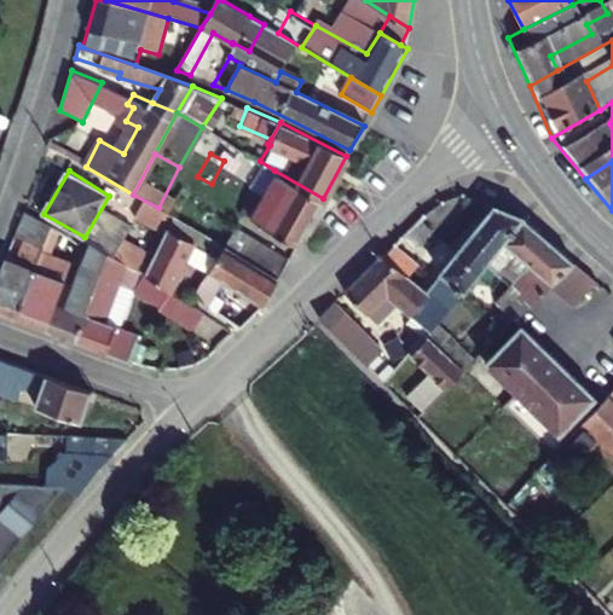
[(248,215),(298,245),(323,198),(275,170),(262,193),(256,203),(248,215)]
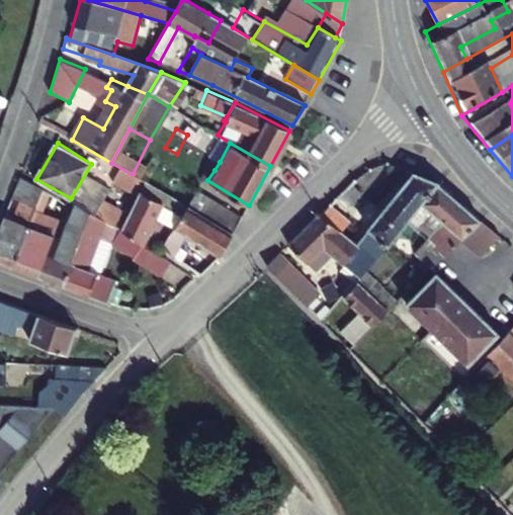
[(201,152),(196,160),(215,170),(220,162),(201,152)]
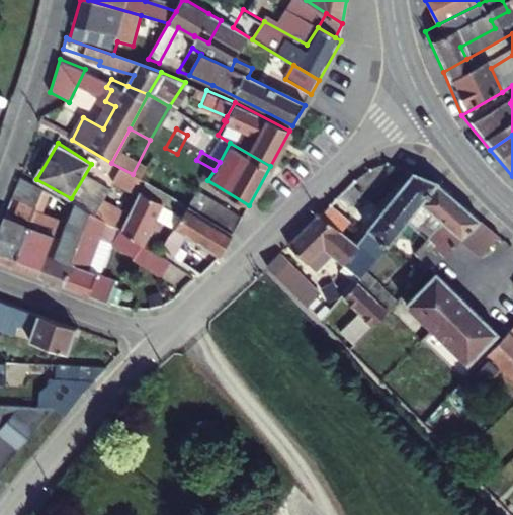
[(127,197),(137,176),(133,174),(111,163),(100,180),(127,197)]
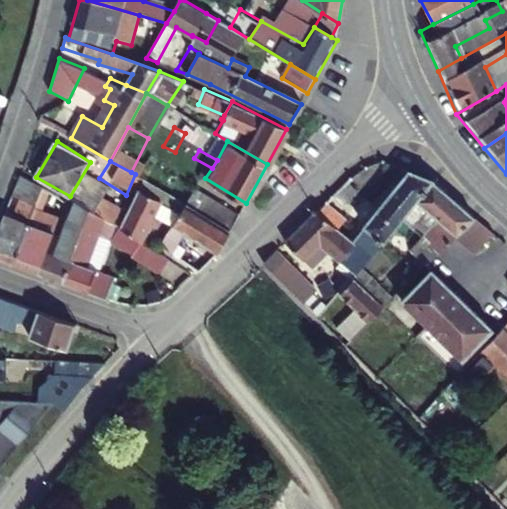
[(394,214),(423,181),(401,170),(341,236),(325,254),(343,269),(394,214)]
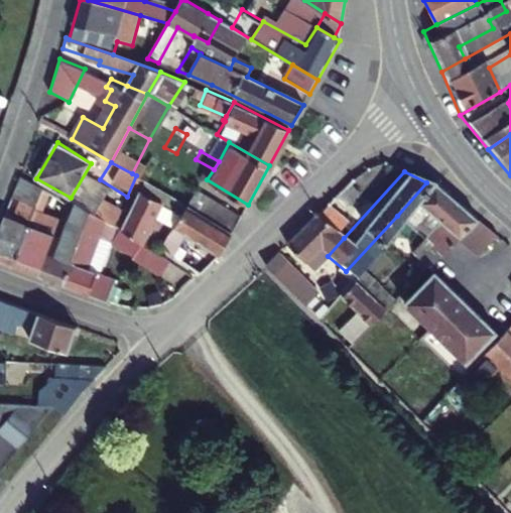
[(11,203),(0,230),(0,260),(15,266),(31,219),(42,188),(21,177),(16,189),(23,193),(17,205),(11,203)]
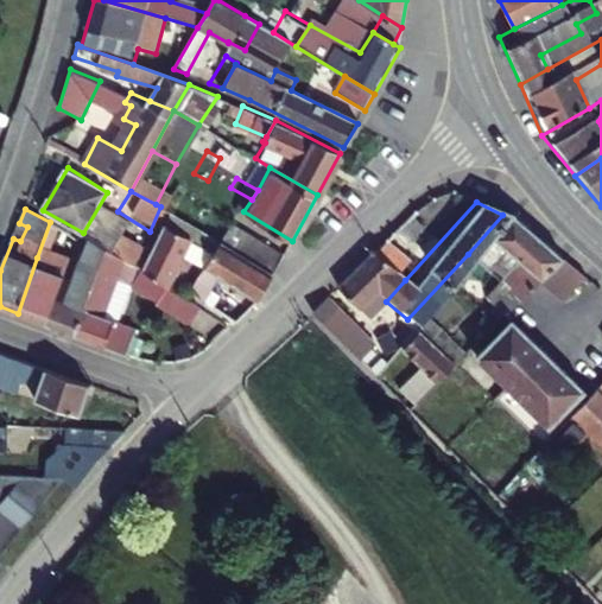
[(164,286),(189,237),(217,253),(223,242),(172,214),(140,273),(164,286)]
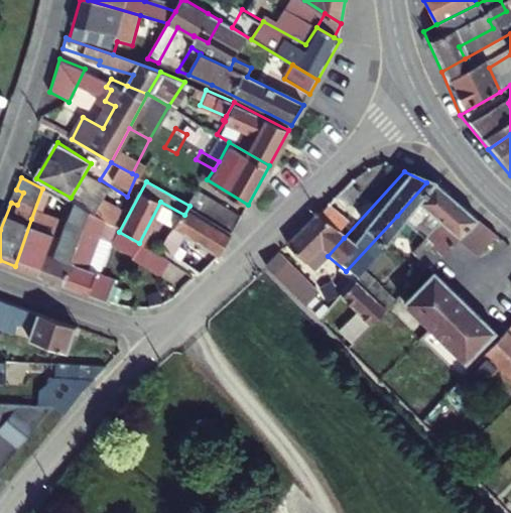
[(449,233),(467,215),(426,182),(397,216),(408,224),(420,211),(434,223),(421,237),(425,242),(415,253),(422,259),(449,233)]
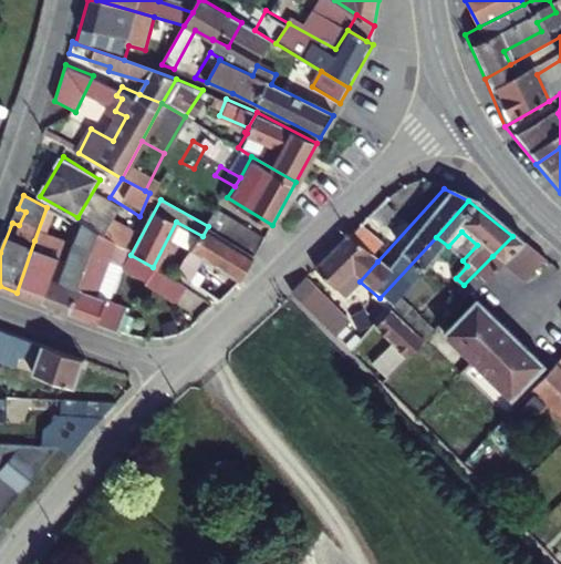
[(257,253),(265,238),(218,213),(210,227),(257,253)]
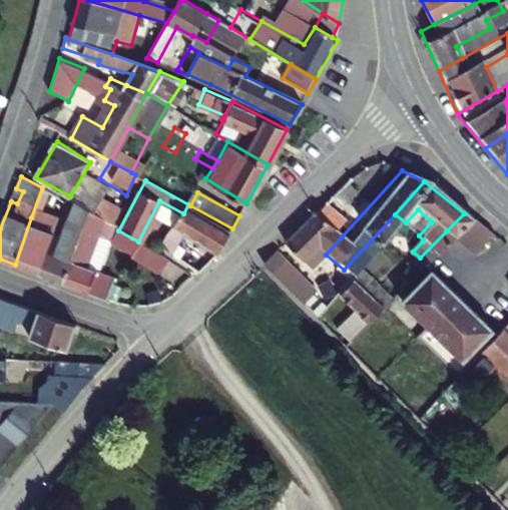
[(335,210),(320,197),(309,207),(325,221),(335,210)]
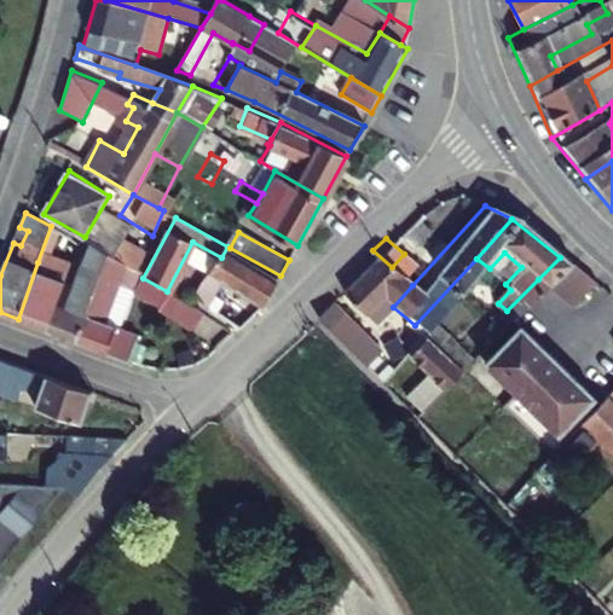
[(56,303),(46,330),(74,340),(105,255),(107,250),(90,241),(79,266),(69,262),(56,303)]
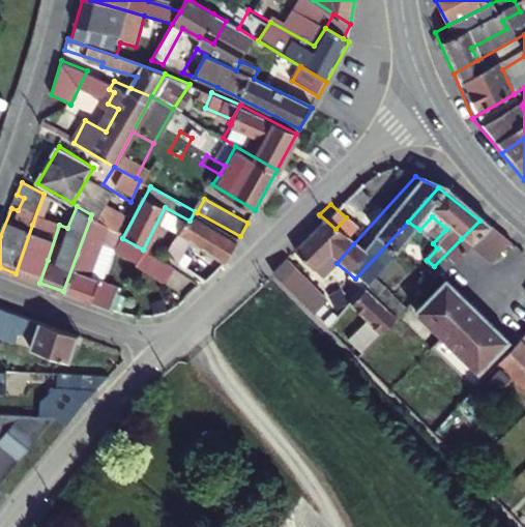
[(227,257),(240,236),(197,212),(195,211),(190,221),(170,256),(209,277),(219,266),(187,249),(192,242),(223,261),(227,257)]
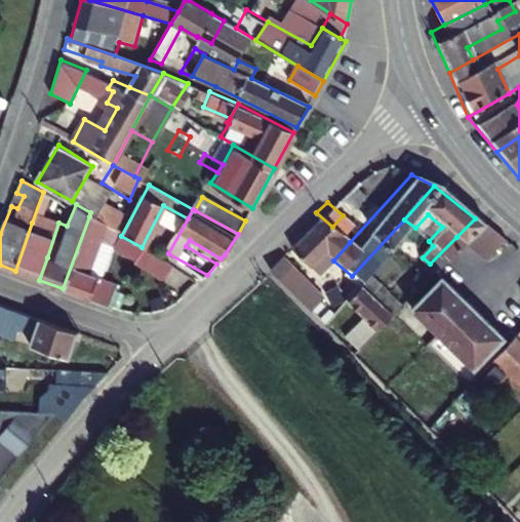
[(302,261),(315,246),(333,261),(350,242),(332,227),(316,212),(283,243),(302,261)]
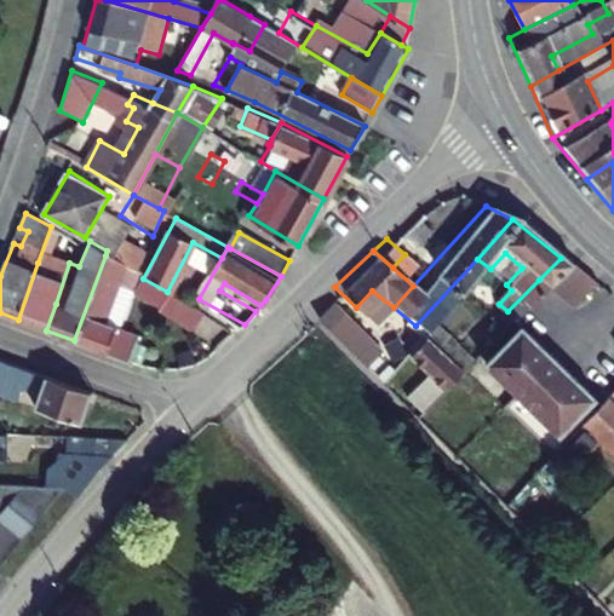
[(121,328),(105,322),(125,268),(105,255),(74,340),(126,361),(136,333),(121,328)]
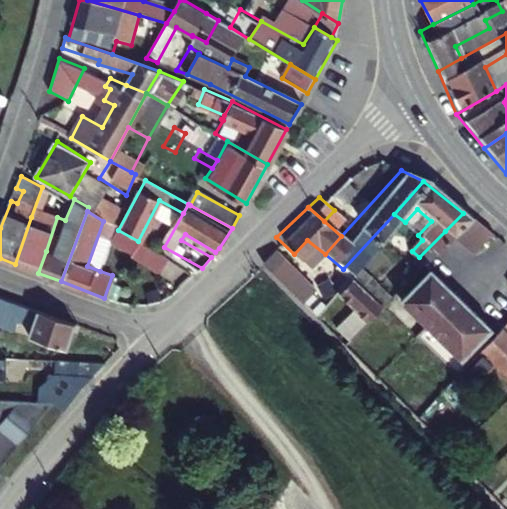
[(465,247),(483,230),(463,213),(445,231),(465,247)]
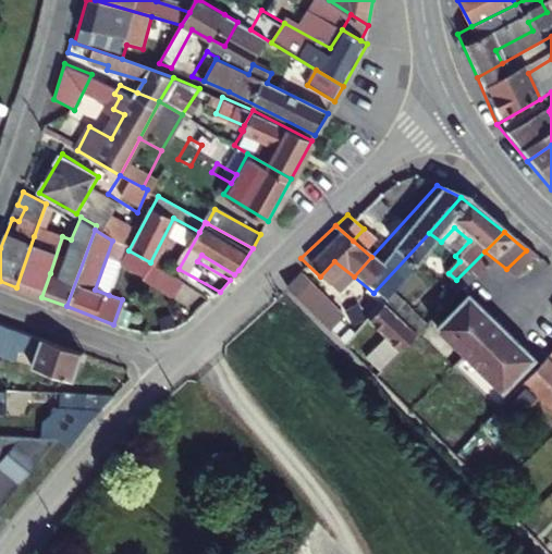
[(34,236),(16,287),(41,297),(50,273),(43,270),(52,243),(34,236)]
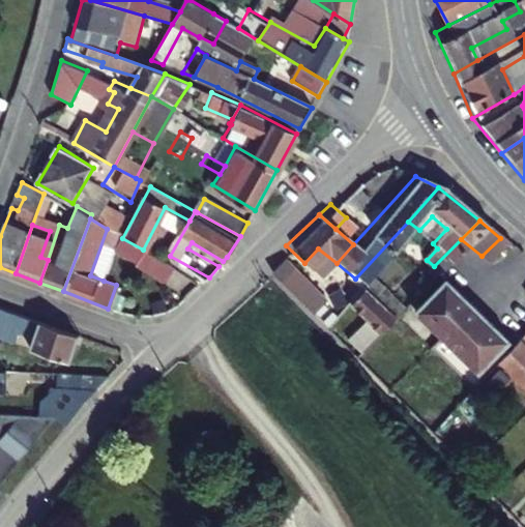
[(104,281),(122,238),(107,229),(90,275),(104,281)]
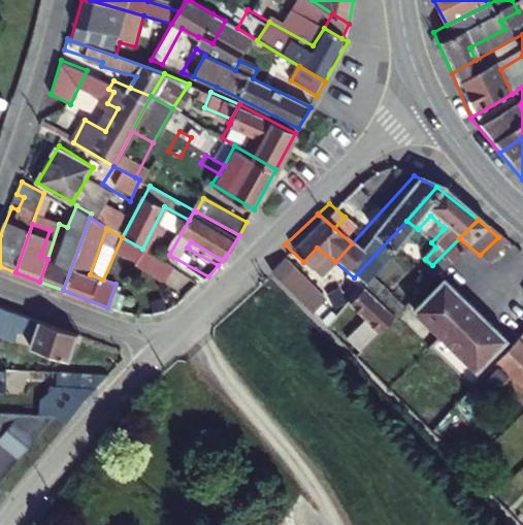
[(169,263),(142,249),(133,266),(159,281),(169,263)]
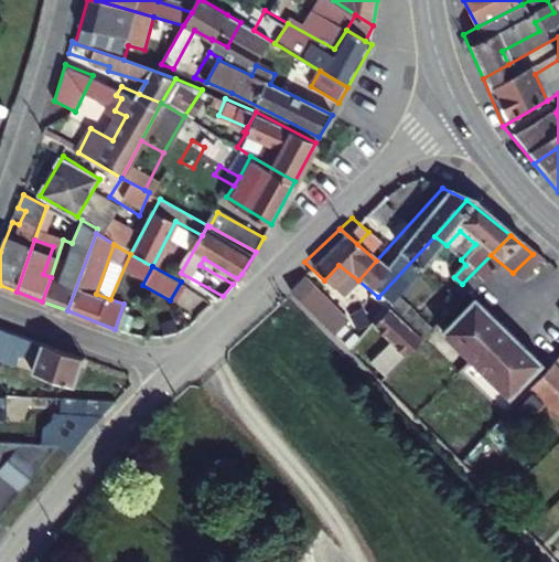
[(328,330),(340,316),(294,272),(281,284),(328,330)]
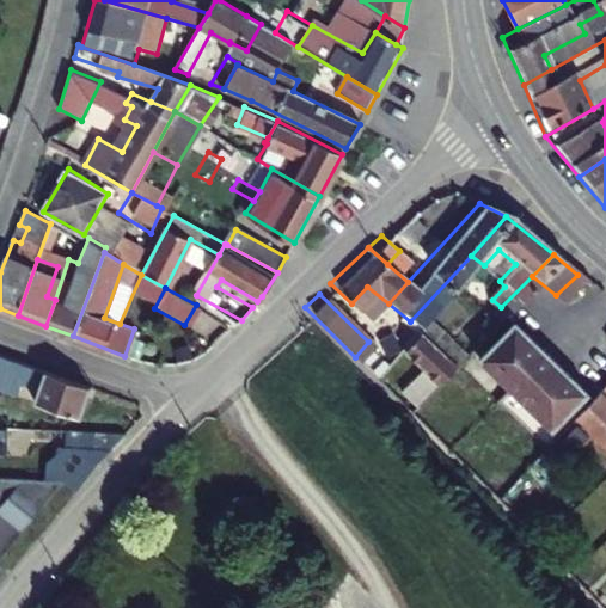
[(539,425),(579,387),(508,314),(469,352),(539,425)]
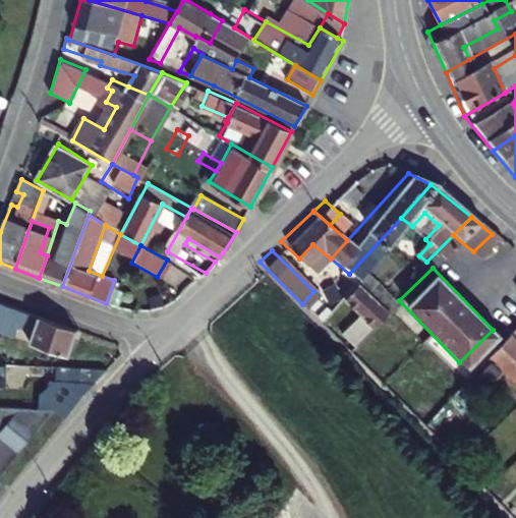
[(347,341),(379,310),(346,279),(332,293),(350,311),(334,327),(347,341)]
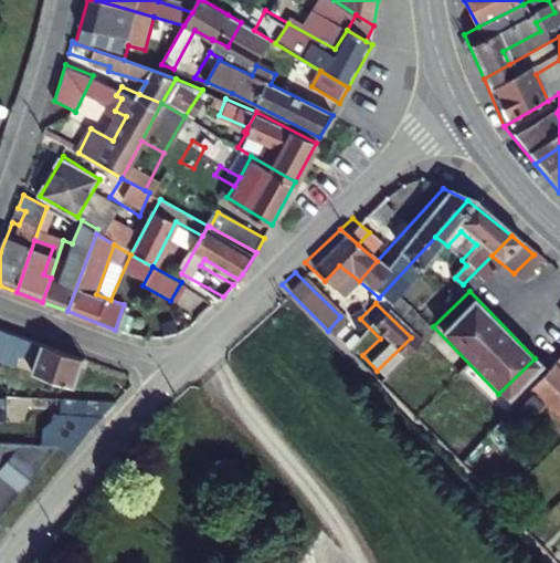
[(32,375),(75,391),(87,357),(0,324),(0,343),(39,357),(32,375)]
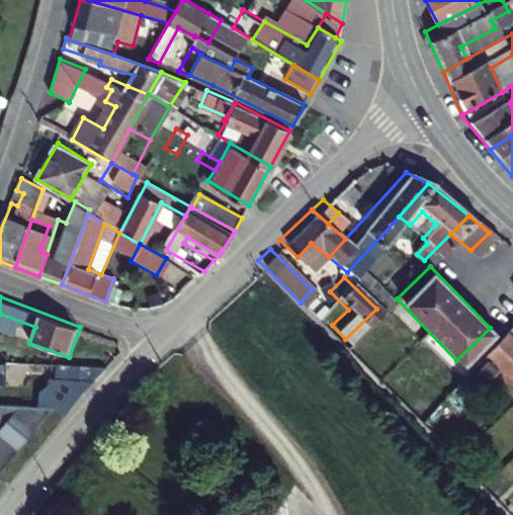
[(465,388),(496,360),(512,379),(512,312),(450,374),(465,388)]
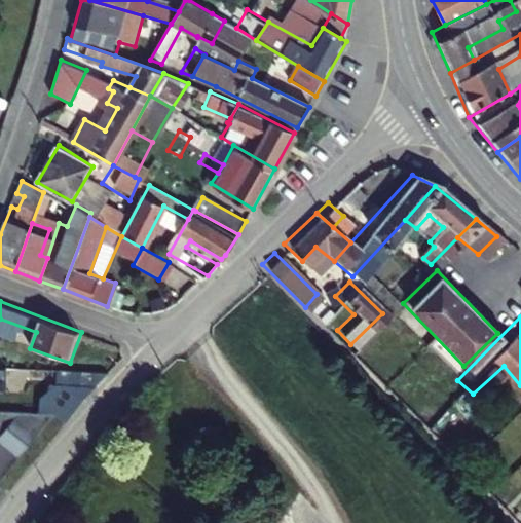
[(61,372),(60,391),(68,390),(85,403),(112,372),(61,372)]
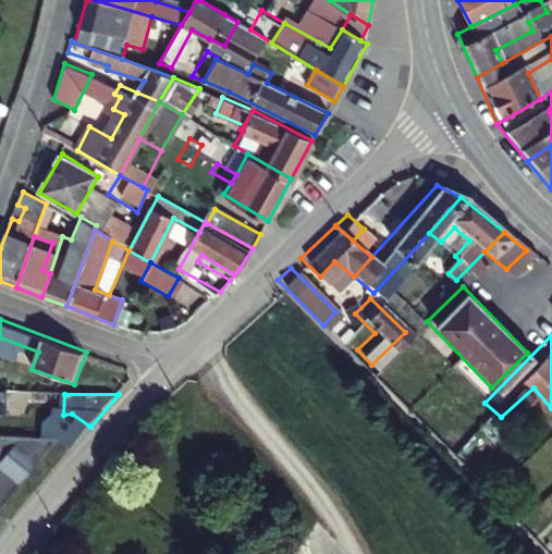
[(0,471),(4,470),(28,489),(62,441),(0,440),(0,471)]
